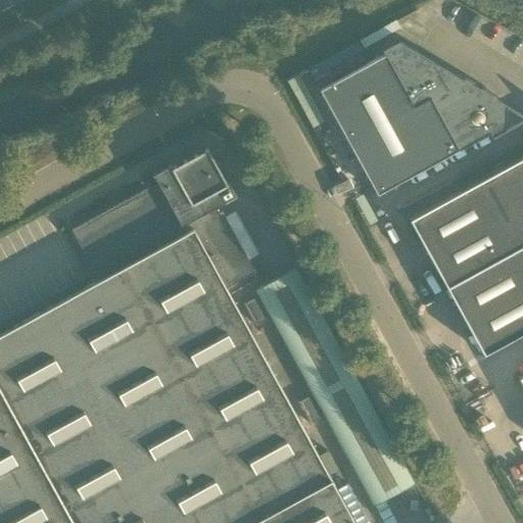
[(503,109),(403,49),(388,57),(385,53),(320,90),(377,194),(502,126),(503,109)]
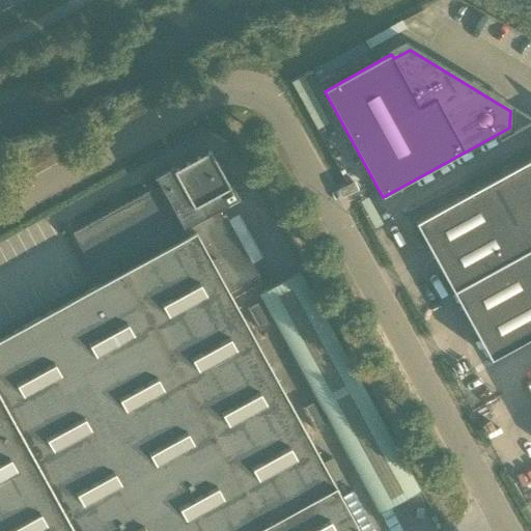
[(101,284),(0,338),(0,530),(360,530),(229,292),(258,276),(221,208),(241,198),(233,185),(230,186),(228,183),(226,184),(222,176),(224,175),(222,172),(220,173),(216,166),(218,165),(216,162),(214,163),(213,159),(182,176),(178,172),(179,171),(177,168),(174,170),(173,167),(156,176),(160,185),(73,233),(101,284)]
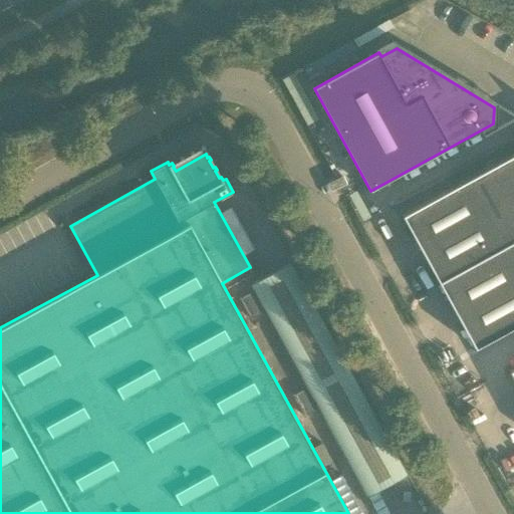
[(513,154),(403,216),(475,348),(513,326),(513,154)]
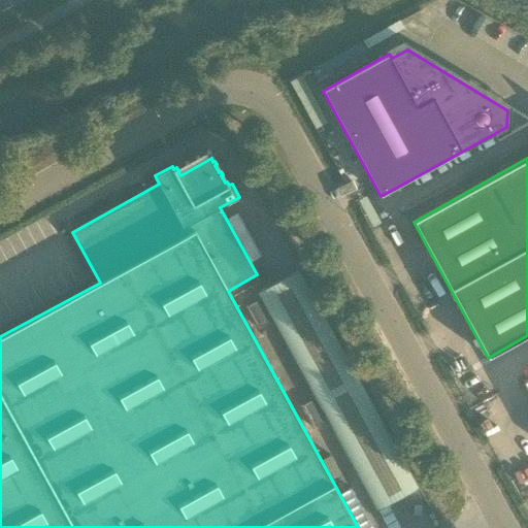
[(377,509),(417,487),(297,270),(258,292),(377,509)]
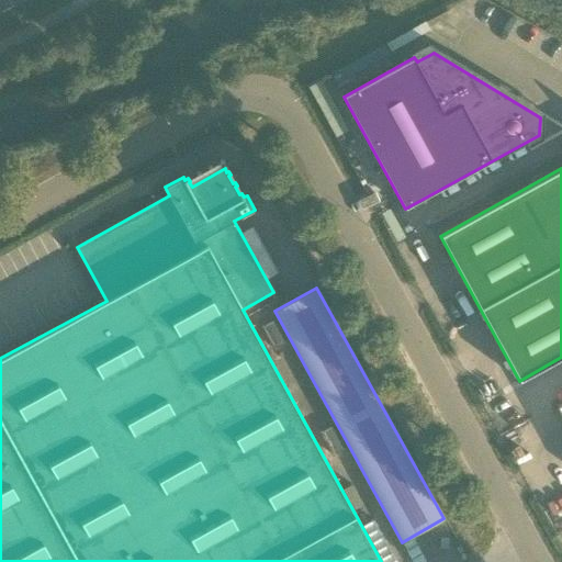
[(272,344),(282,339),(272,319),(262,325),(272,344)]
